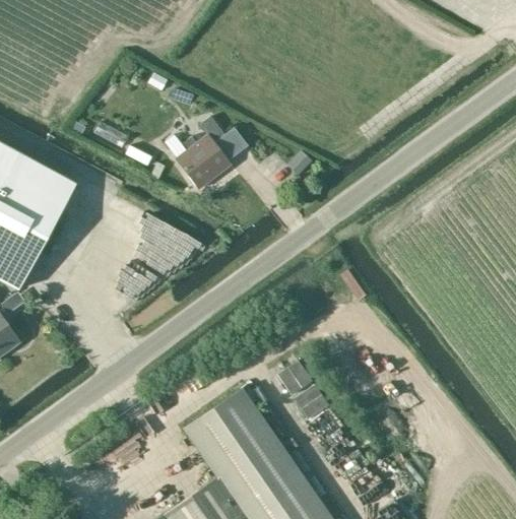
[(234,164),(217,142),(228,134),(213,116),(202,125),(208,133),(199,140),(195,135),(184,143),(189,148),(178,157),(201,188),(234,164)]
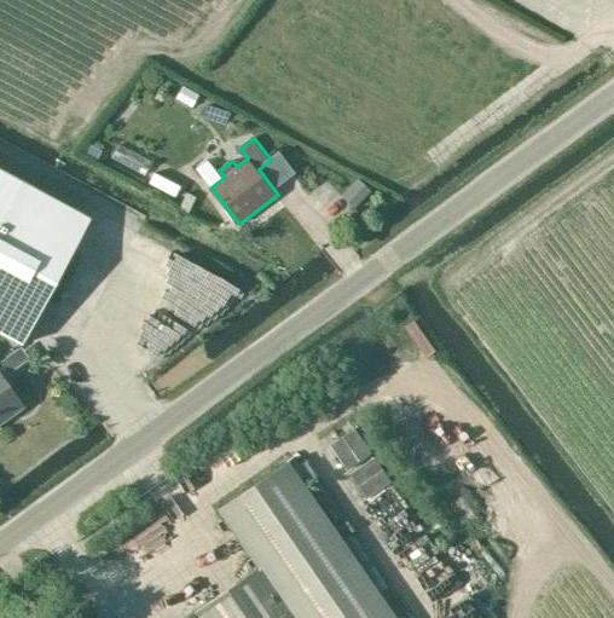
[(177,160),(160,175),(171,188),(187,174),(177,160)]
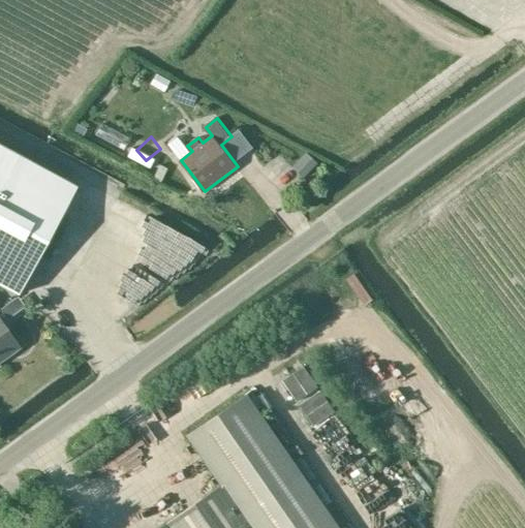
[(0,282),(21,293),(79,186),(0,143),(0,282)]
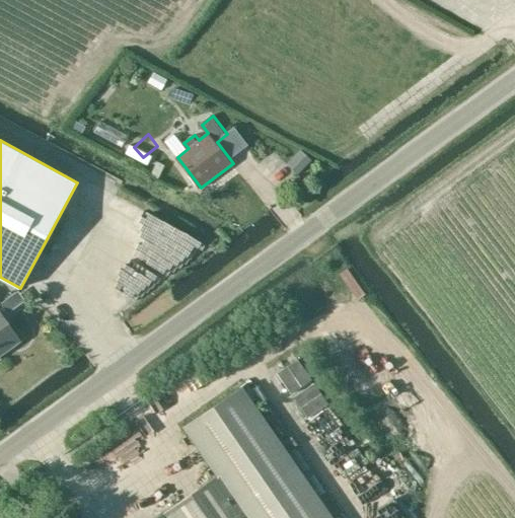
[(0,347),(17,336),(0,311),(0,304),(2,303),(0,300),(0,356),(2,355),(0,352),(0,347)]
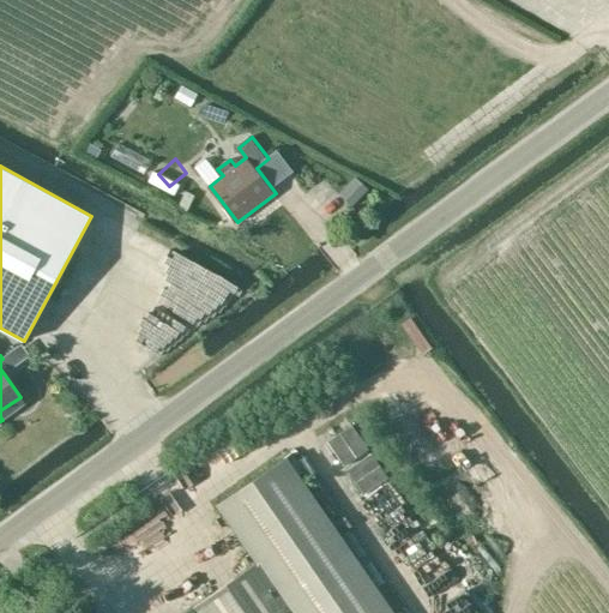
[(261,563),(188,612),(390,612),(284,460),(221,504),(261,563)]
